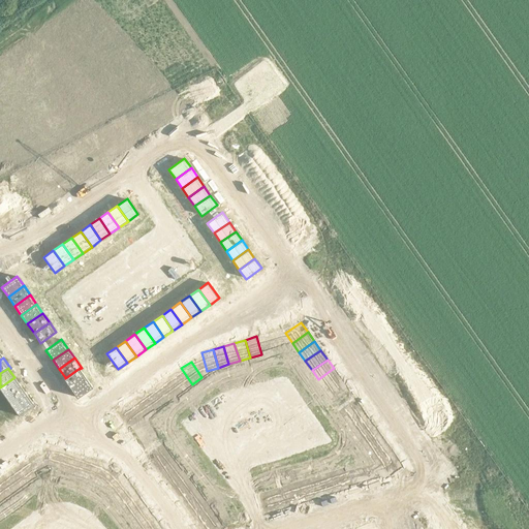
[(65,377),(63,378),(70,389),(86,377),(80,369),(80,368),(65,378),(65,377)]
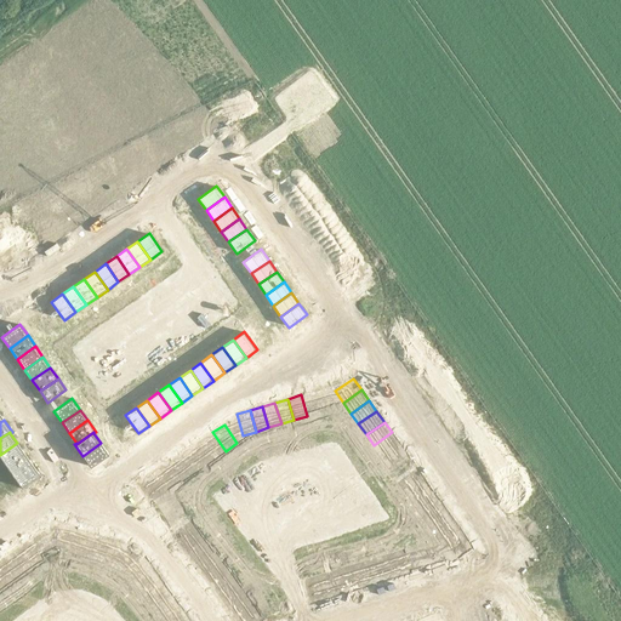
[(212,432),(203,440),(215,459),(226,451),(212,432)]
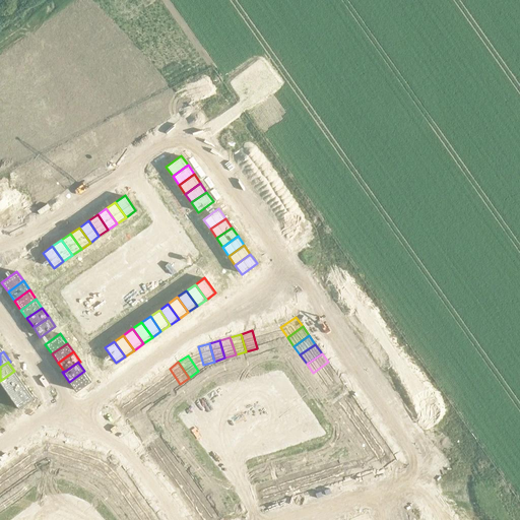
[(328,362),(313,373),(319,382),(334,371),(328,362)]
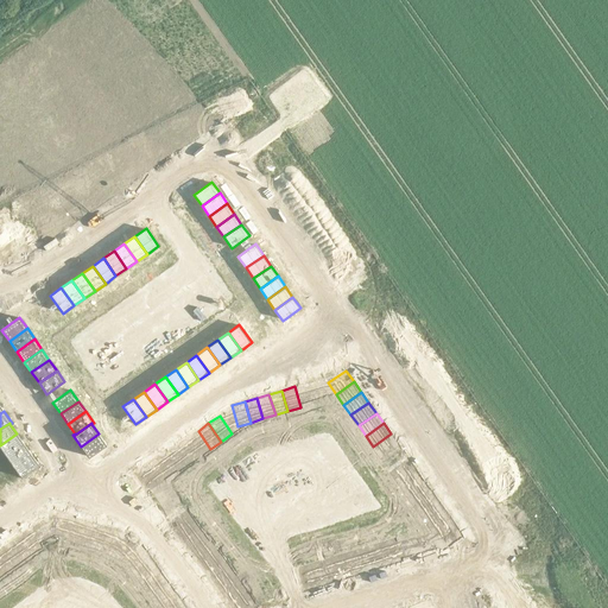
[(198,431),(188,438),(200,456),(210,449),(198,431)]
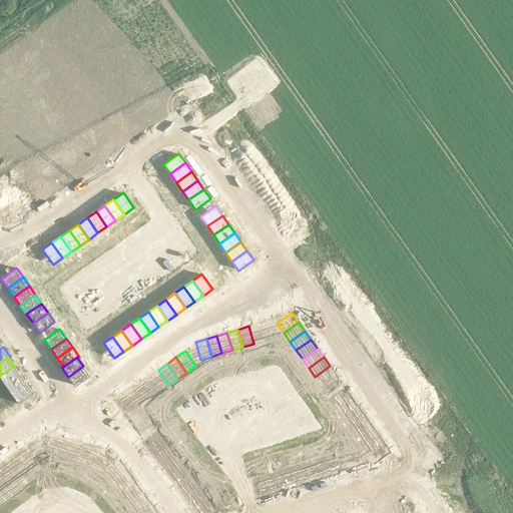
[(14,366),(0,376),(0,378),(5,386),(20,375),(14,366)]
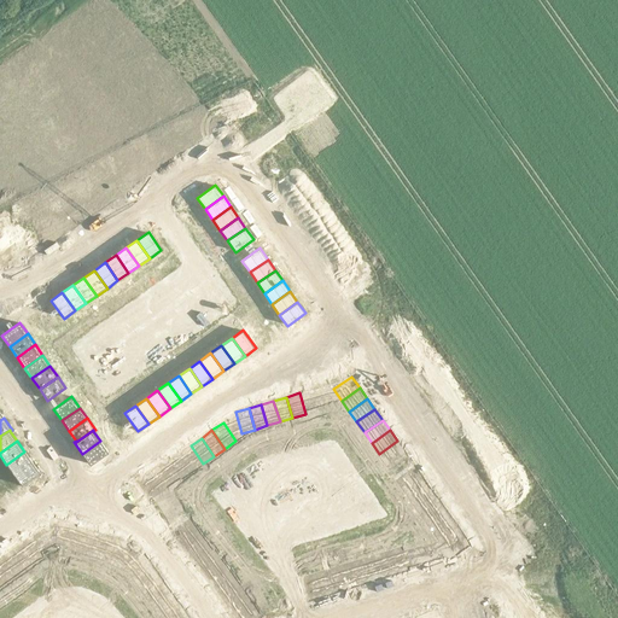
[(100,441),(82,454),(89,465),(108,452),(100,441)]
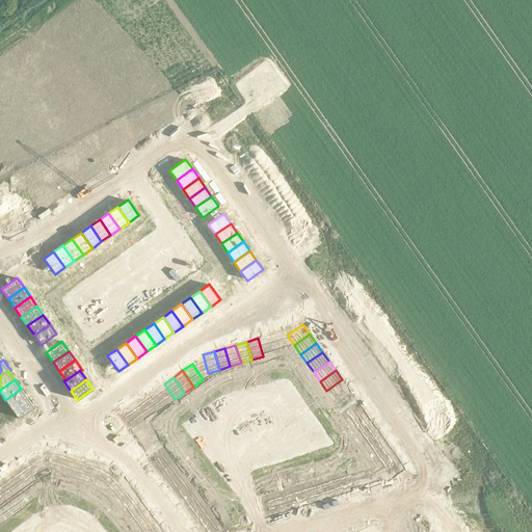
[(342,379),(326,391),(334,400),(349,390),(345,384),(342,379)]
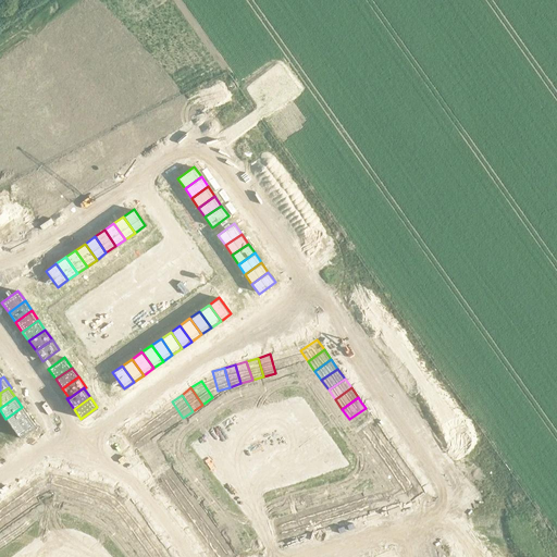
[(172,401),(162,408),(174,424),(183,418),(172,401)]
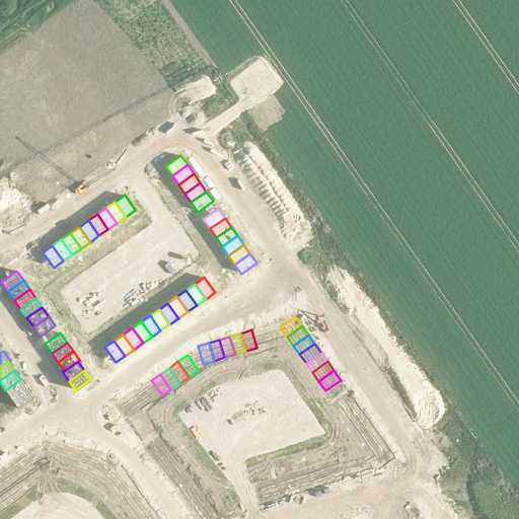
[(20,379),(5,390),(11,398),(26,388),(20,379)]
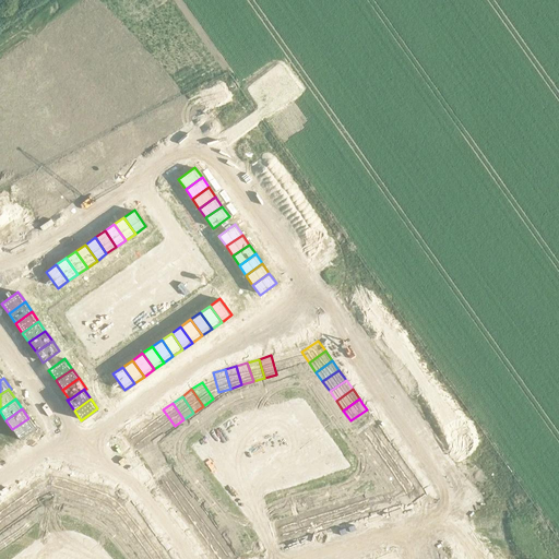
[(154,416),(153,416),(164,431),(163,431),(164,433),(175,426),(163,409),(154,416)]
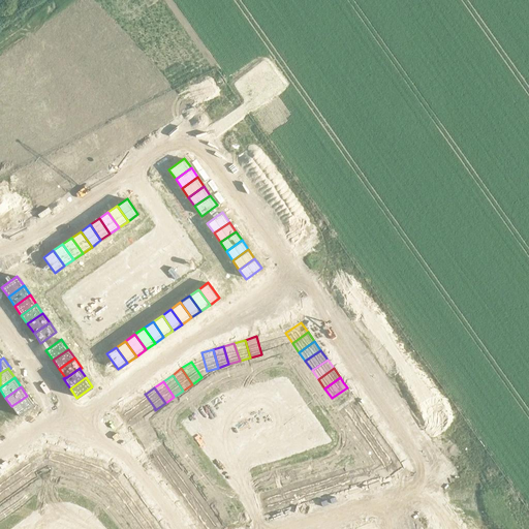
[(145,392),(134,399),(146,414),(154,408),(155,408),(145,394),(146,394),(145,392)]
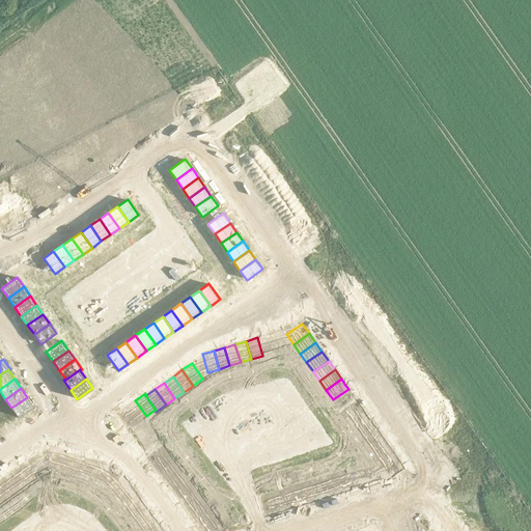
[(27,397),(11,408),(19,418),(34,407),(27,397)]
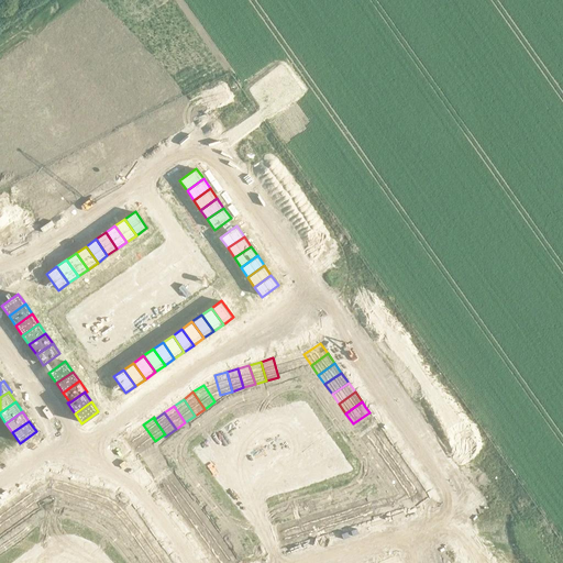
[(143,424),(133,431),(145,448),(155,441),(143,424)]
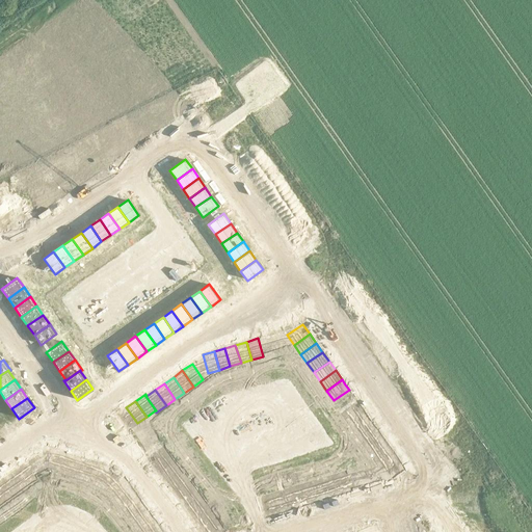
[(357,404),(342,415),(349,424),(365,414),(357,404)]
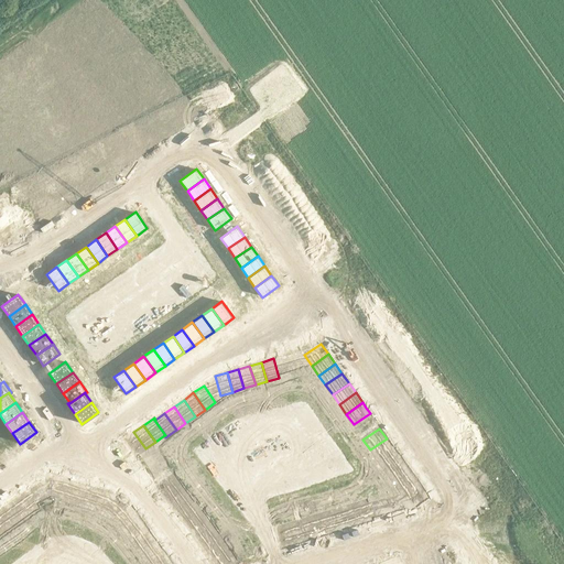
[(133,432),(123,440),(136,456),(145,448),(133,432)]
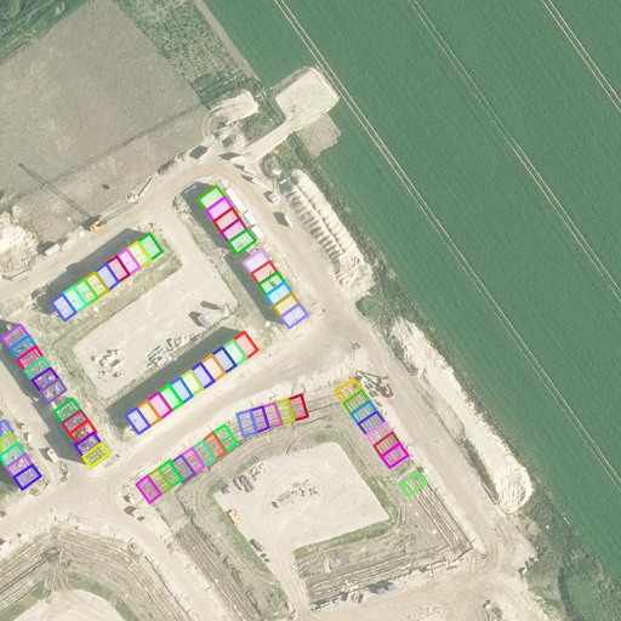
[(426,483),(408,495),(415,506),(433,494),(426,483)]
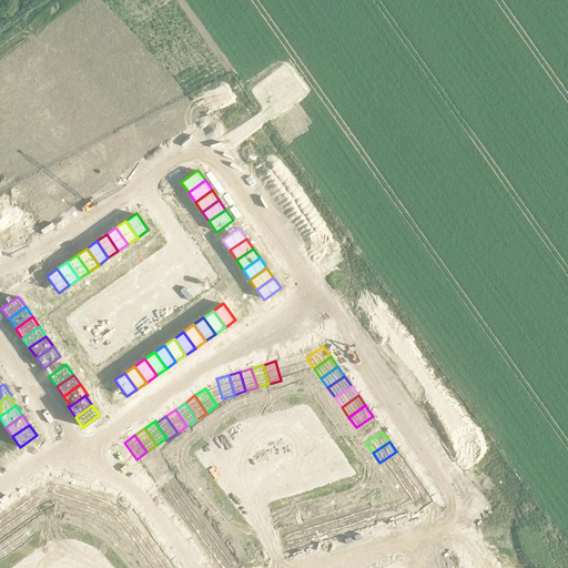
[(396,452),(379,463),(386,473),(403,462),(396,452)]
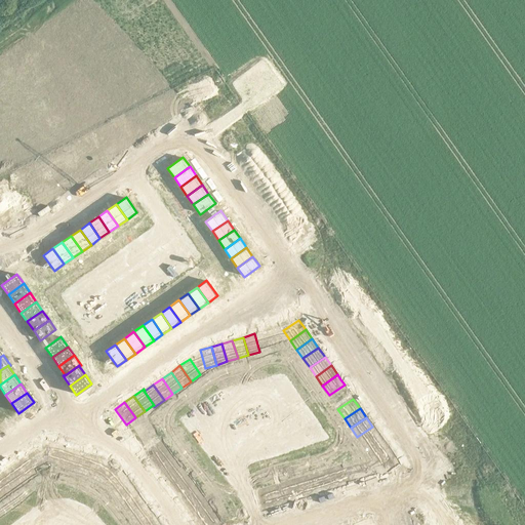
[(372,427),(357,437),(363,446),(378,435),(372,427)]
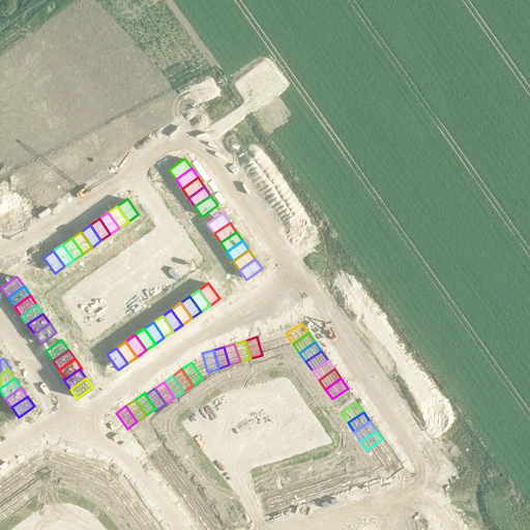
[(382,439),(366,450),(373,460),(388,448),(382,439)]
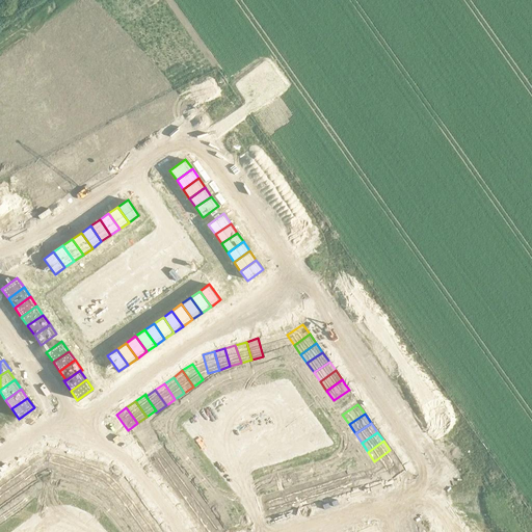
[(44,446),(38,464),(50,468),(55,450),(44,446)]
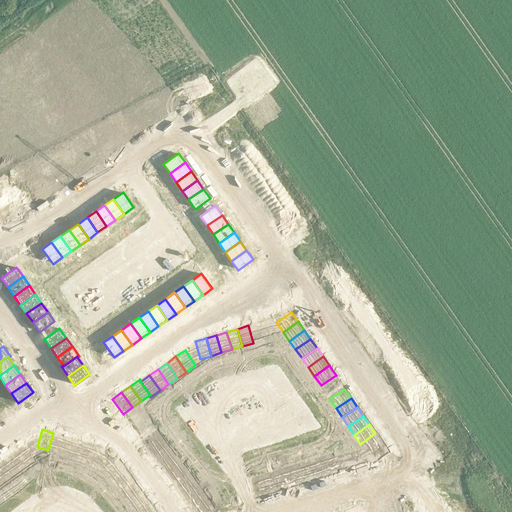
[(157,431),(142,441),(149,451),(164,440),(157,431)]
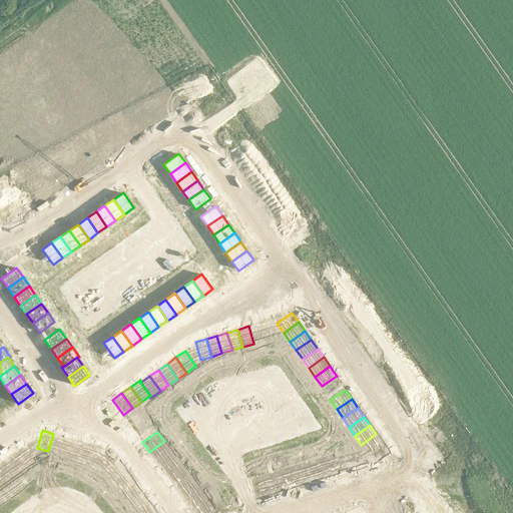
[(53,434),(48,451),(58,454),(63,439),(64,439),(64,437),(53,434)]
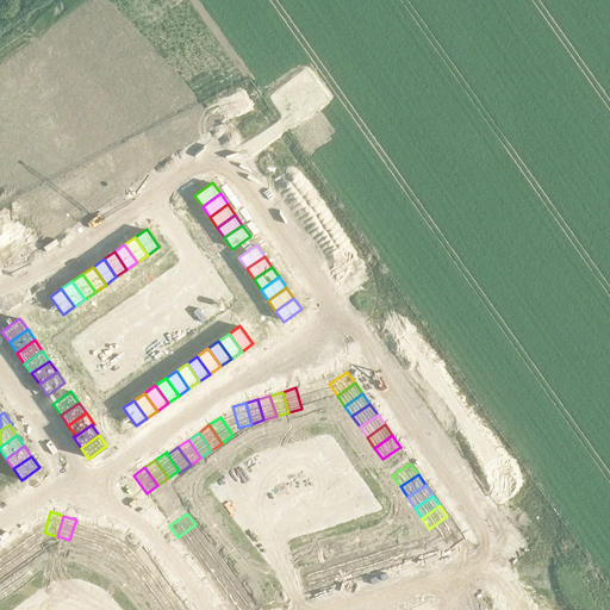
[(447,516),(429,529),(437,540),(455,527),(447,516)]
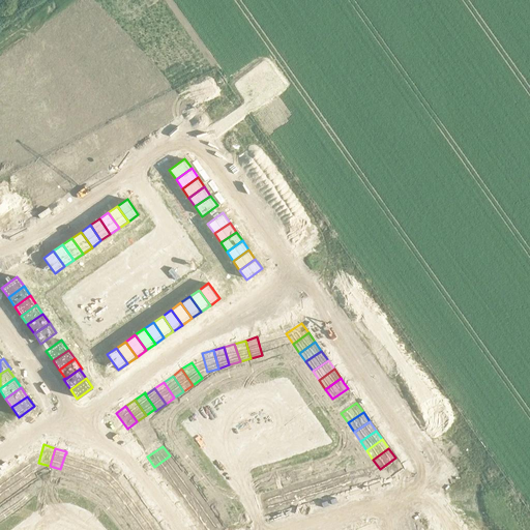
[(60,469),(59,471),(70,474),(76,457),(66,453),(65,453),(60,469)]
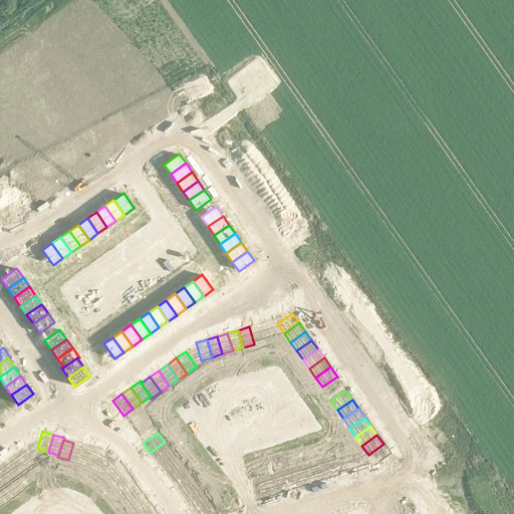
[(165,442),(150,453),(156,461),(171,451),(165,442)]
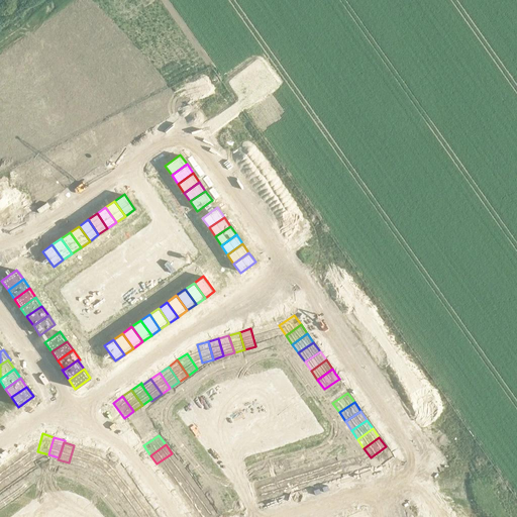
[(74,445),(69,462),(79,466),(85,448),(74,445)]
